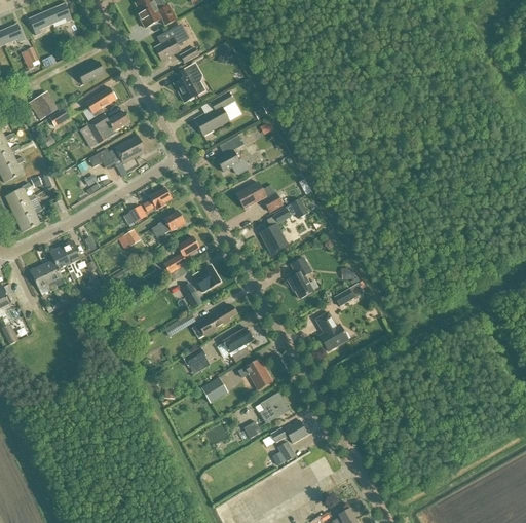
[(141,12),(138,13),(145,27),(161,17),(165,24),(177,19),(168,4),(158,10),(152,0),(139,0),(135,2),(141,12)]
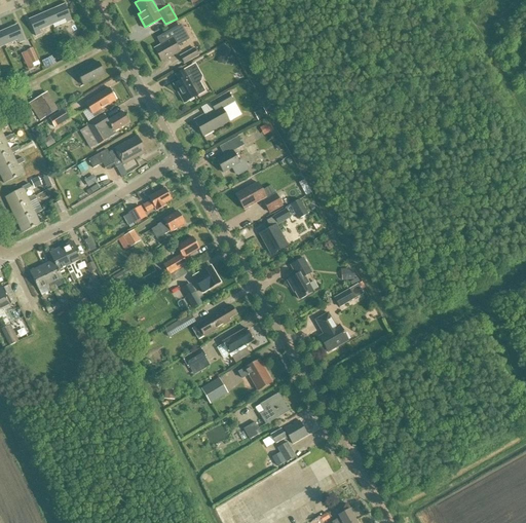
[(65,3),(46,10),(52,23),(65,17),(67,21),(72,19),(65,3)]
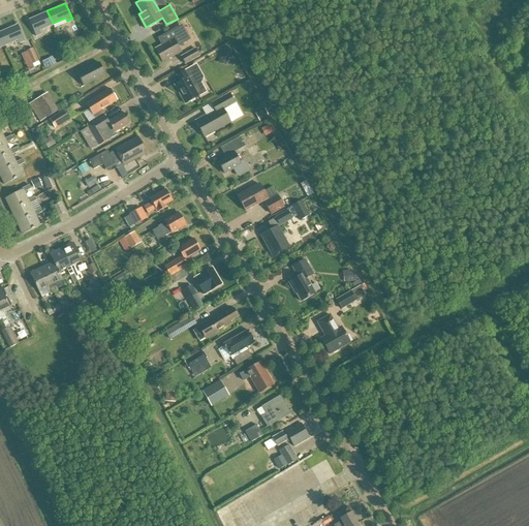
[(47,10),(29,19),(36,34),(41,32),(39,29),(53,23),(47,10)]
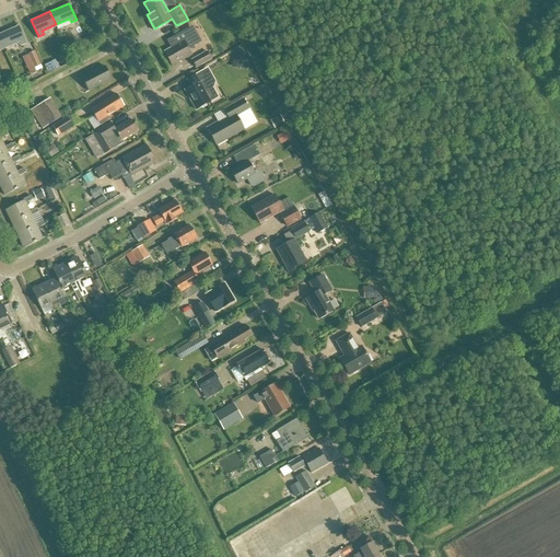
[(19,24),(0,32),(0,34),(4,46),(19,41),(20,44),(25,42),(19,24)]
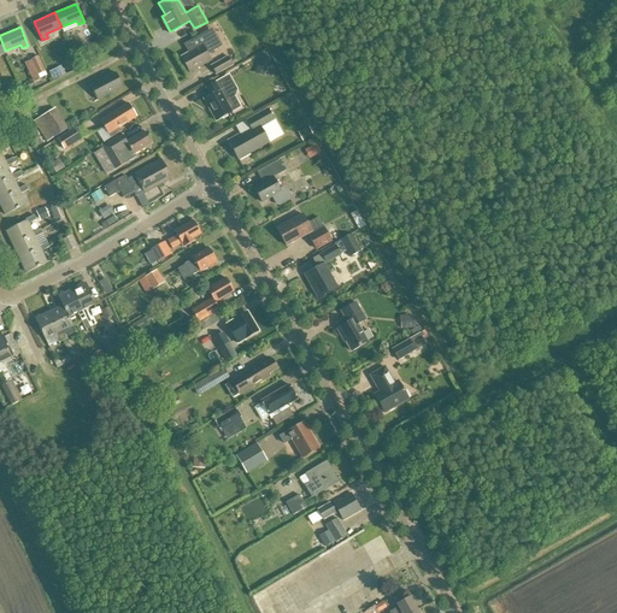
[(207,52),(211,51),(222,45),(212,27),(183,42),(188,51),(181,56),(189,70),(211,59),(207,52)]
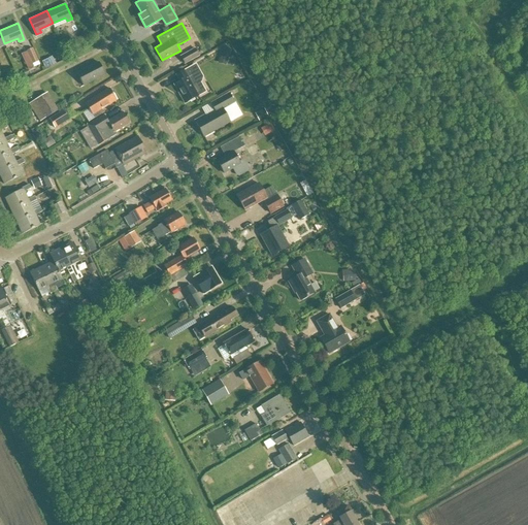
[(228,58),(231,47),(223,45),(220,56),(228,58)]
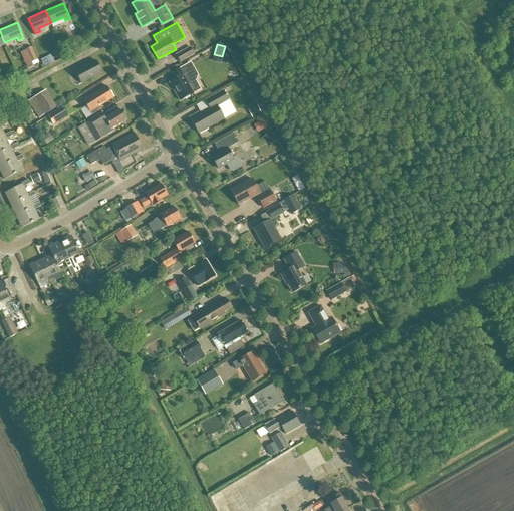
[(37,58),(31,45),(25,47),(31,60),(37,58)]
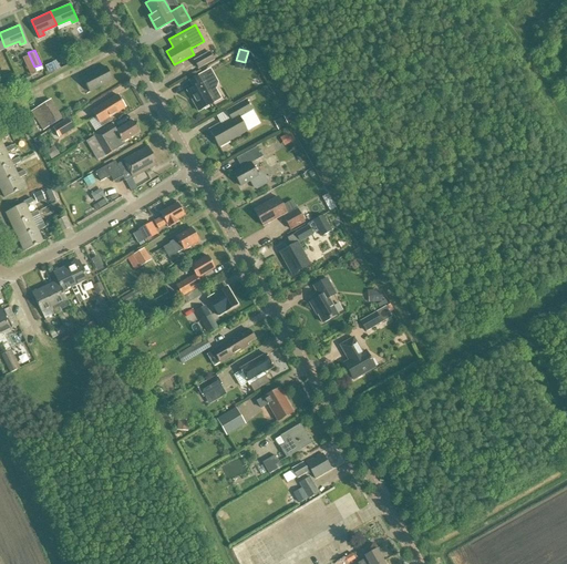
[(215,59),(210,50),(194,59),(198,68),(215,59)]
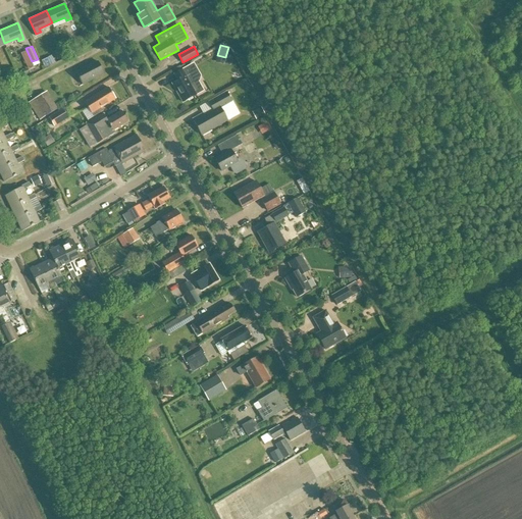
[(97,59),(76,70),(83,84),(104,72),(97,59)]
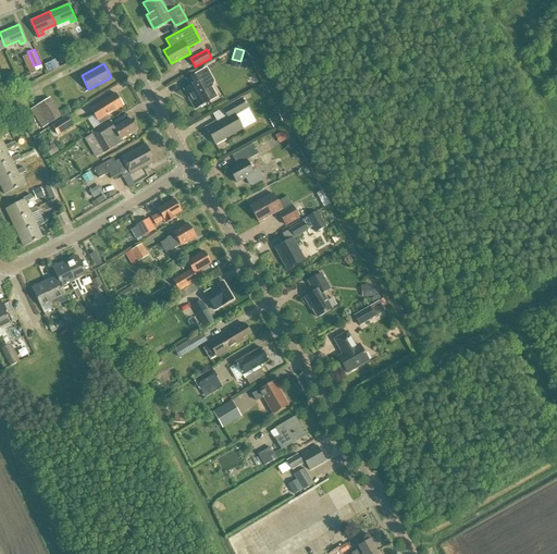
[(189,84),(184,87),(195,108),(209,99),(201,85),(207,82),(200,70),(186,77),(189,84)]
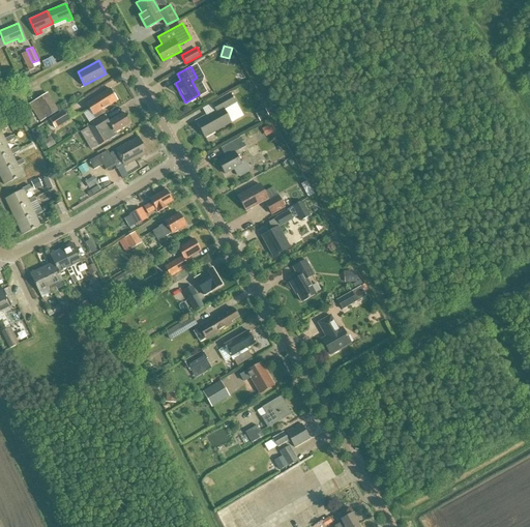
[(106,110),(104,107),(117,98),(110,87),(95,96),(86,101),(89,107),(95,116),(106,110)]
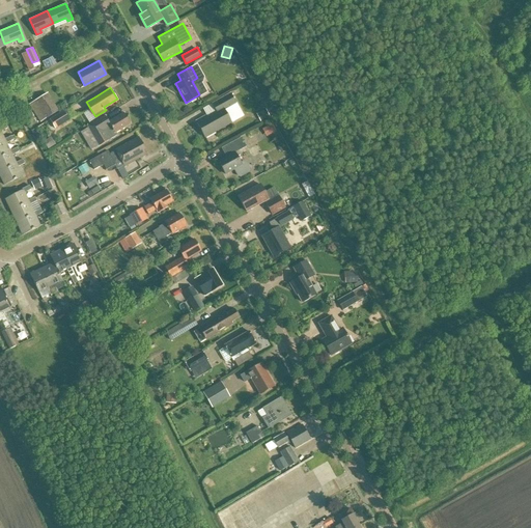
[(48,92),(30,104),(40,121),(59,109),(48,92)]
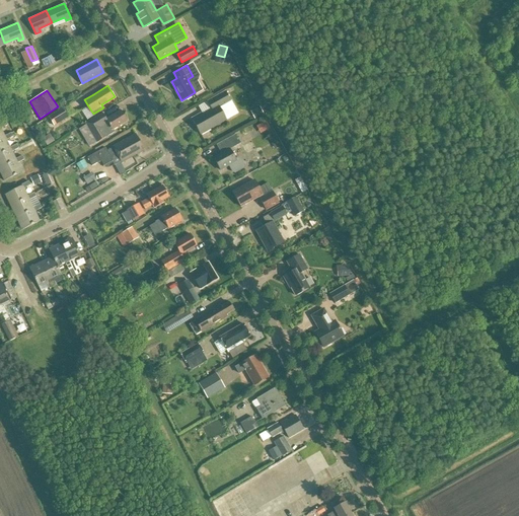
[(210,127),(210,128),(226,119),(219,106),(230,99),(225,90),(207,99),(211,107),(203,112),(202,111),(191,117),(200,132),(210,127)]
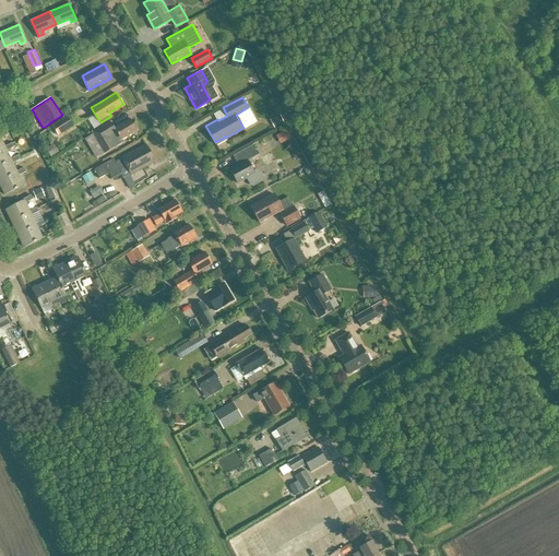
[(280,114),(277,115),(270,118),(274,126),(282,122),(284,121),(280,114)]
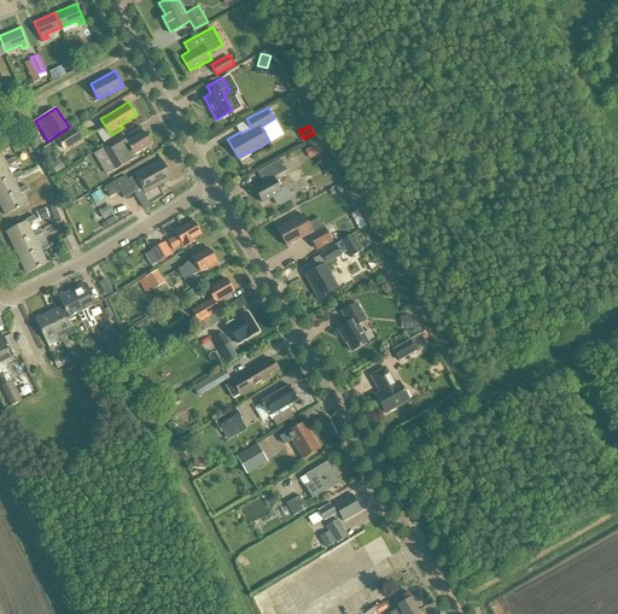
[(74,127),(57,138),(64,148),(81,138),(74,127)]
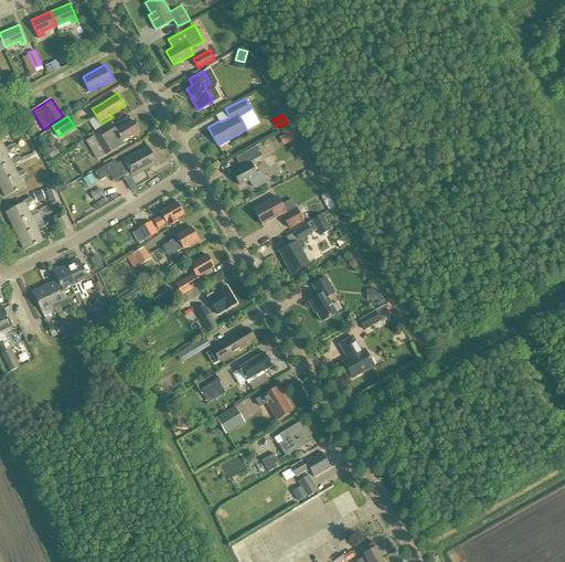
[(123,139),(129,136),(139,130),(131,118),(116,128),(112,122),(93,133),(106,154),(124,142),(123,139)]
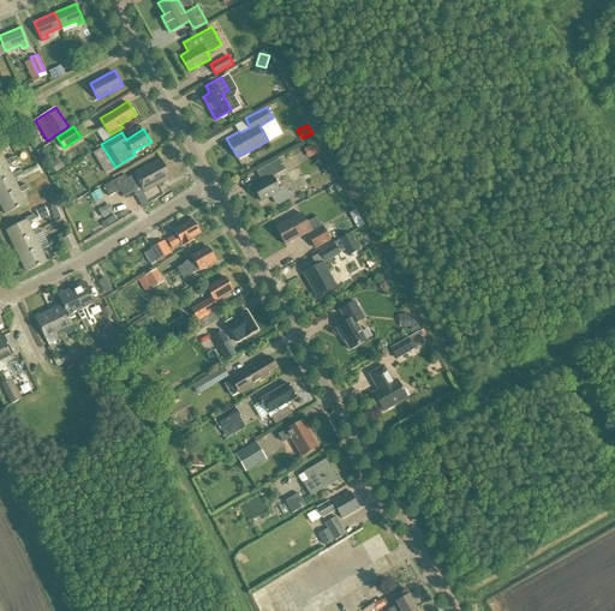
[(308,156),(320,150),(315,141),(304,147),(308,156)]
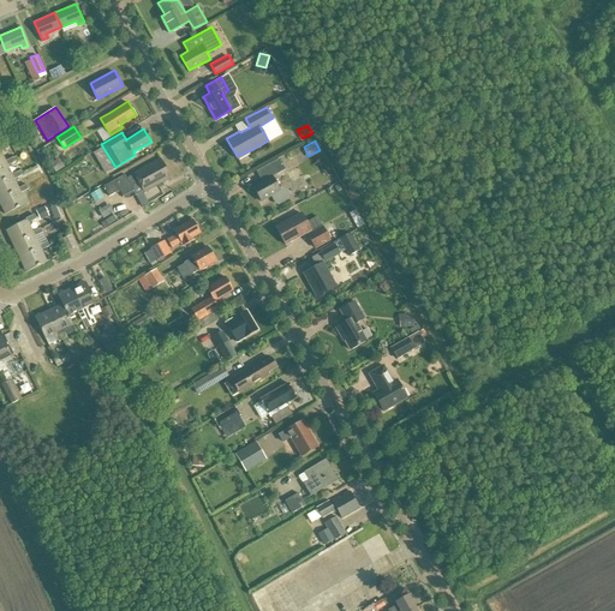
[(6,161),(0,162),(0,180),(12,174),(12,173),(7,163),(16,160),(13,155),(5,160),(6,161)]
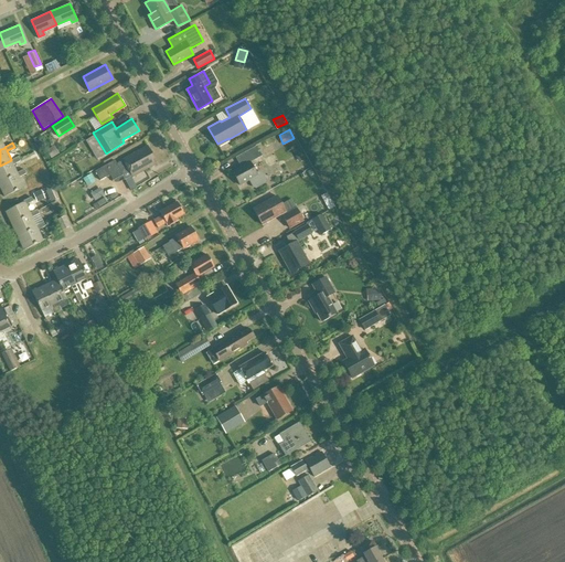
[(51,157),(59,152),(54,144),(46,149),(51,157)]
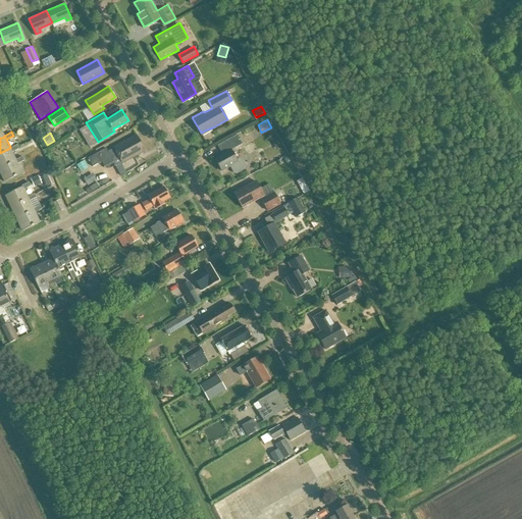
[(121,161),(122,162),(143,150),(141,146),(143,145),(137,134),(113,146),(113,147),(107,150),(106,147),(97,152),(88,157),(93,165),(101,160),(104,165),(113,160),(119,157),(121,161)]
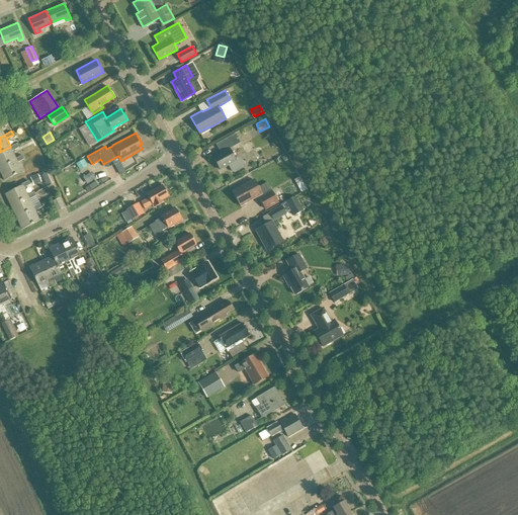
[(228,137),(220,141),(216,143),(221,151),(212,156),(212,157),(220,168),(229,163),(232,170),(234,170),(243,166),(243,164),(239,157),(237,156),(235,158),(229,148),(232,146),(241,141),(236,133),(228,137)]
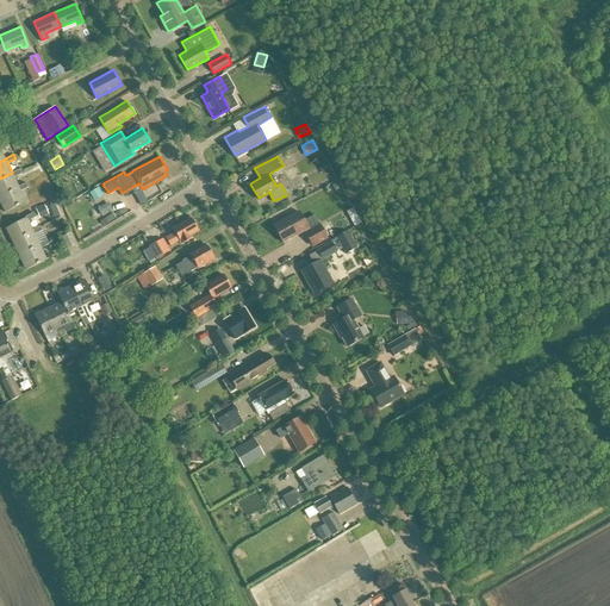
[(12,173),(0,179),(0,195),(19,187),(18,185),(13,176),(22,172),(19,168),(12,172),(12,173)]
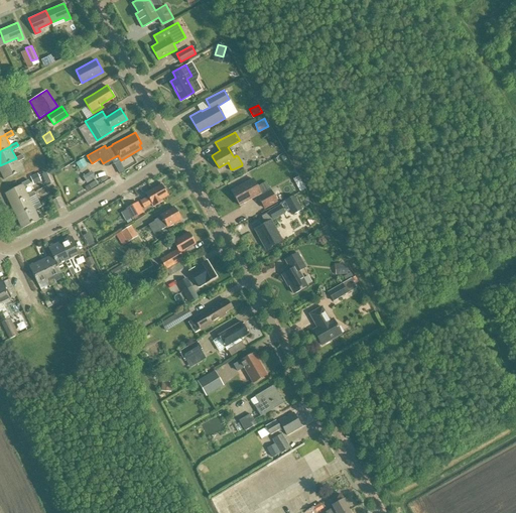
[(16,158),(0,165),(0,169),(4,178),(21,169),(17,160),(23,157),(22,153),(15,156),(16,158)]
